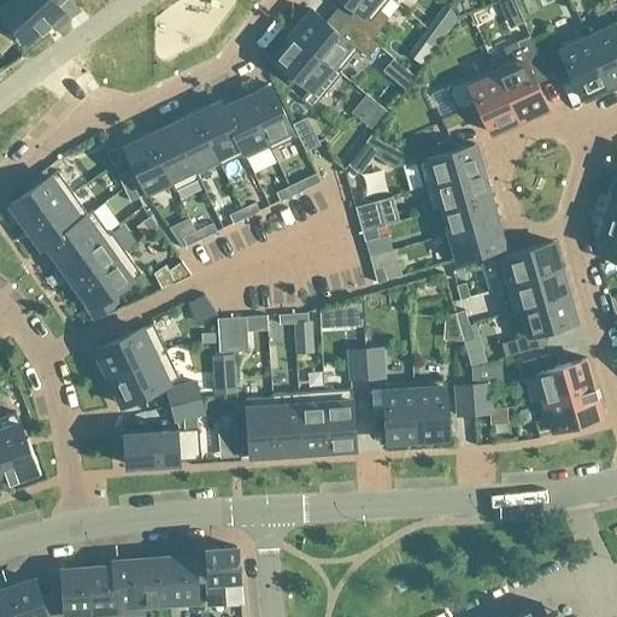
[(60,10),(51,0),(0,0),(0,12),(27,41),(39,30),(40,33),(51,23),(48,22),(60,10)]
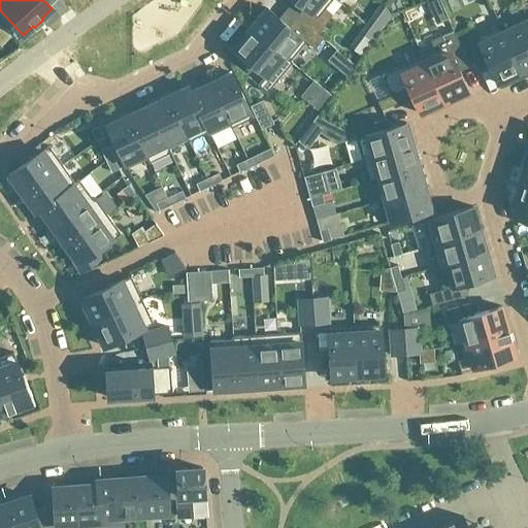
[(295,0),(303,6),(295,17),(317,34),(332,15),(324,8),(331,0),(295,0)]
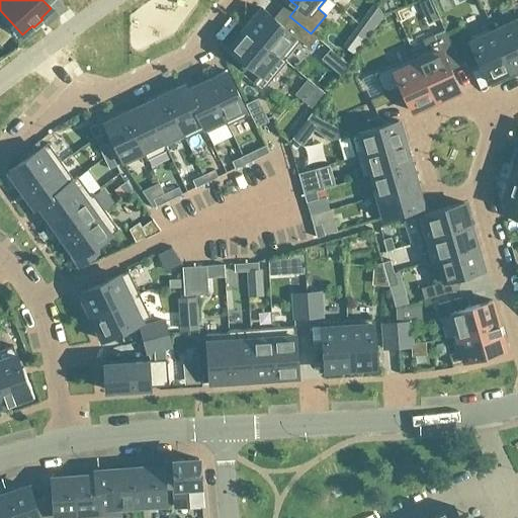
[(428,0),(425,0),(418,3),(421,10),(430,5),(428,0)]
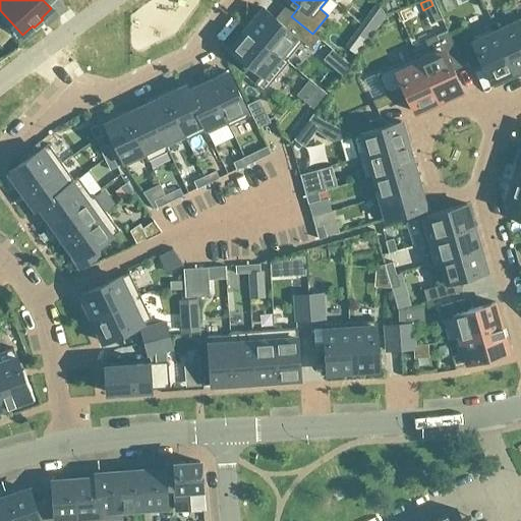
[(262,8),(245,27),(285,60),(286,59),(288,57),(301,41),(303,43),(309,48),(317,38),(312,34),(291,16),(284,25),(262,8)]
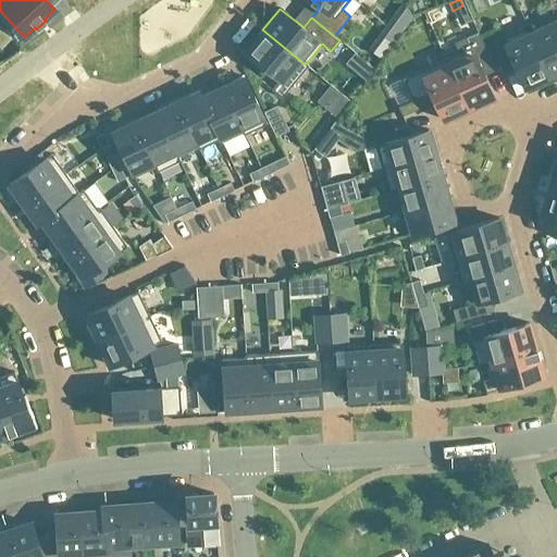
[(556,20),(531,32),(530,33),(549,75),(553,74),(554,75),(555,75),(554,73),(556,71),(556,20)]
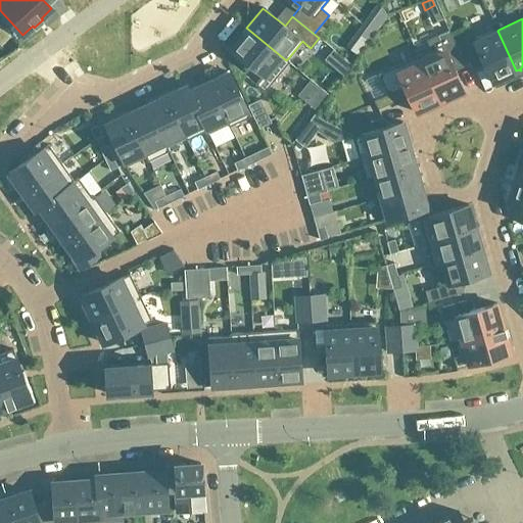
[(497,31),(498,30),(495,24),(471,35),(470,33),(459,38),(469,61),(480,56),(492,82),(516,70),(497,31)]
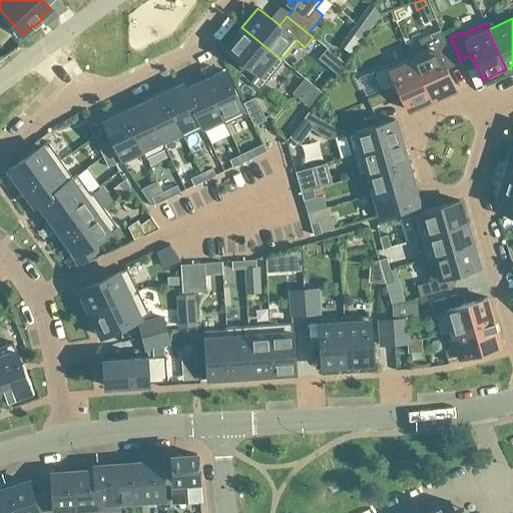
[(241,27),(225,46),(258,72),(249,82),(259,90),(284,60),(282,58),(281,59),(241,27)]
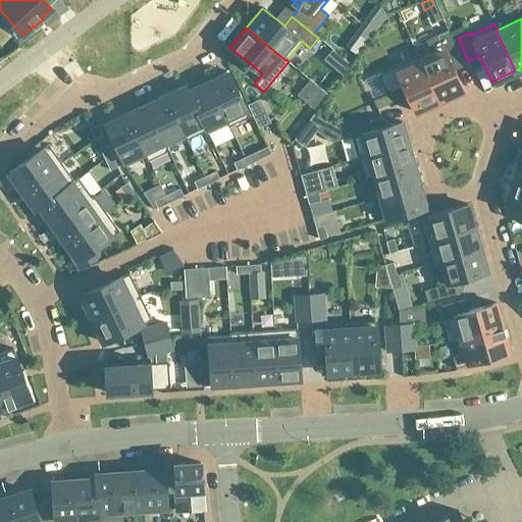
[(429,49),(417,55),(438,102),(462,91),(450,65),(461,60),(448,30),(425,40),(429,49)]
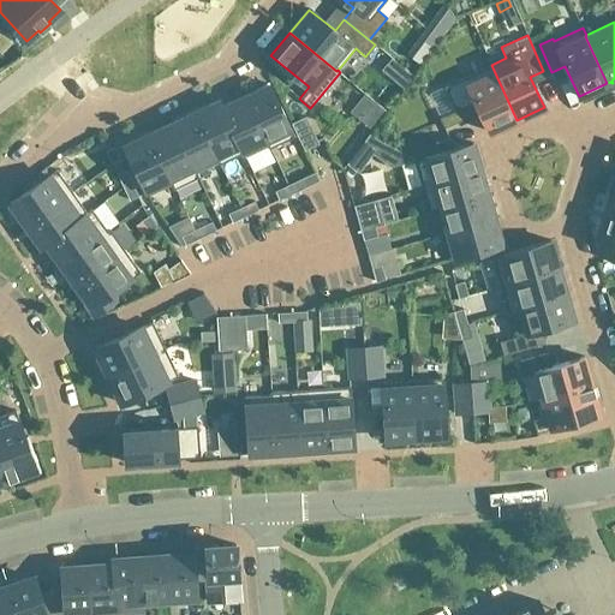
[(517,120),(491,65),(443,87),(454,111),(439,118),(443,127),(466,118),(463,108),(475,102),(489,132),(517,120)]
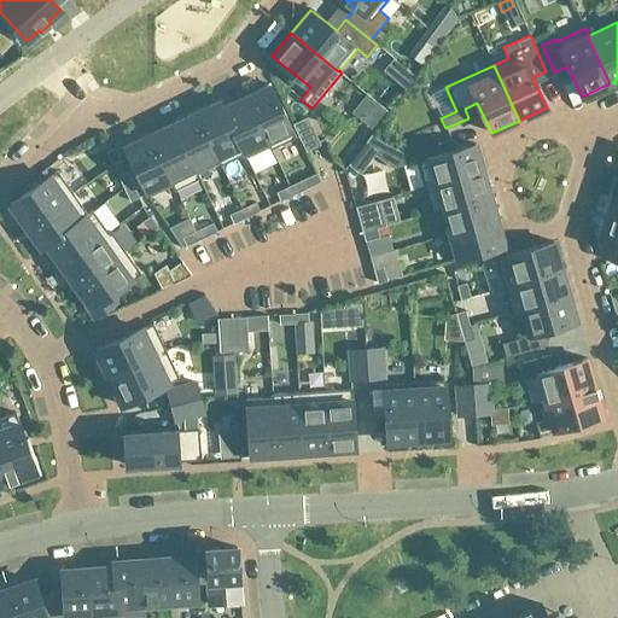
[(403,68),(394,80),(403,88),(414,76),(403,68)]
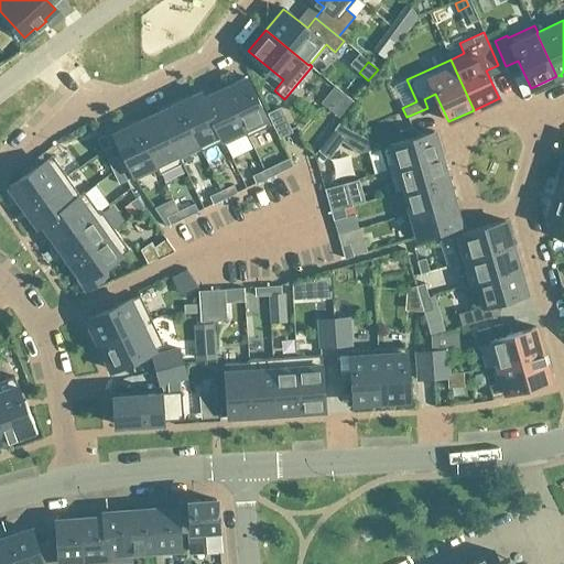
[(247,77),(224,88),(246,133),(251,131),(252,133),(270,126),(247,77)]
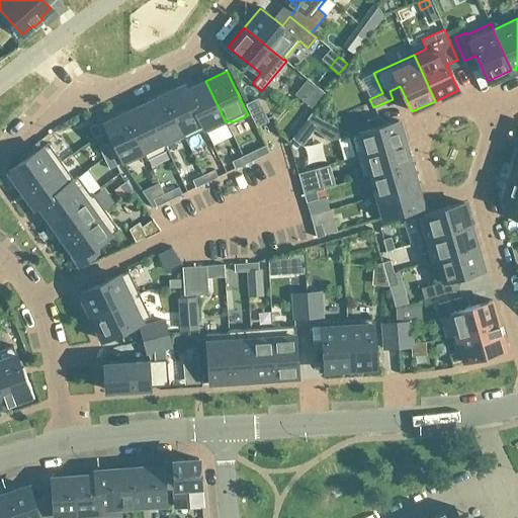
[(187,90),(186,90),(204,128),(203,130),(205,133),(226,122),(205,81),(195,86),(187,90)]
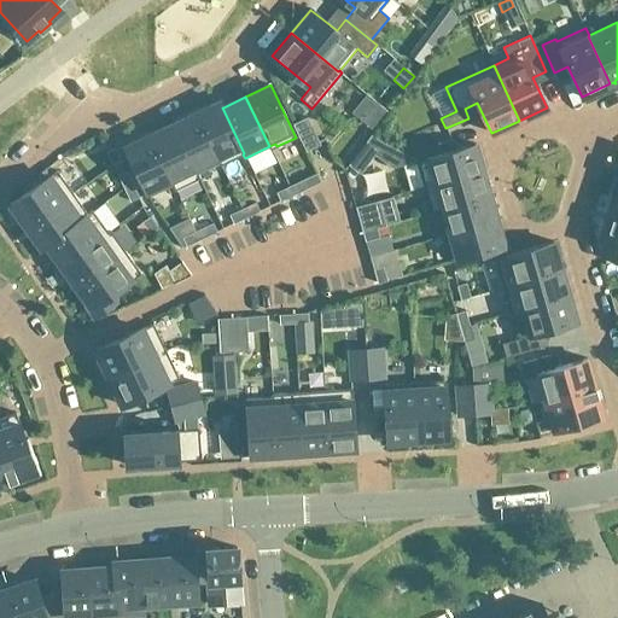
[(220,100),(196,112),(220,162),(219,163),(220,165),(237,157),(243,155),(244,153),(222,108),(223,108),(220,100)]
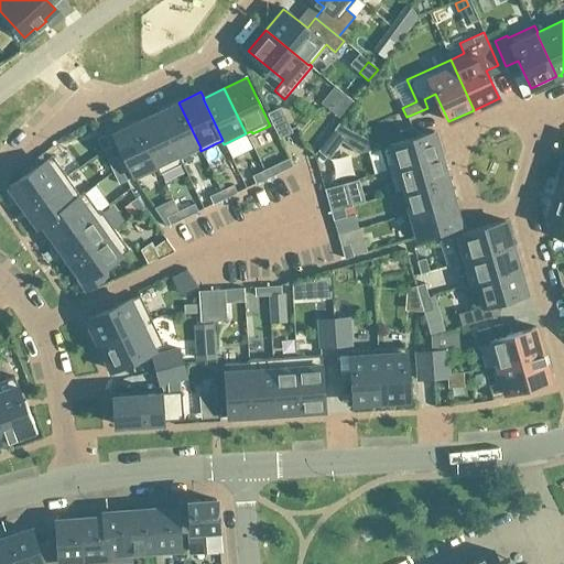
[(179,102),(156,114),(179,159),(180,158),(195,151),(199,149),(201,148),(179,102)]
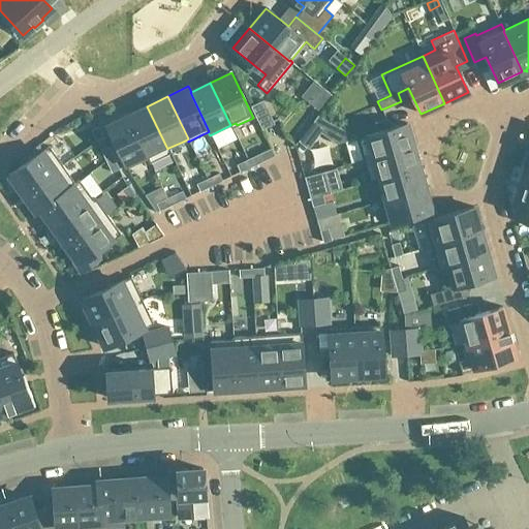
[(261,129),(274,124),(262,100),(250,105),(261,129)]
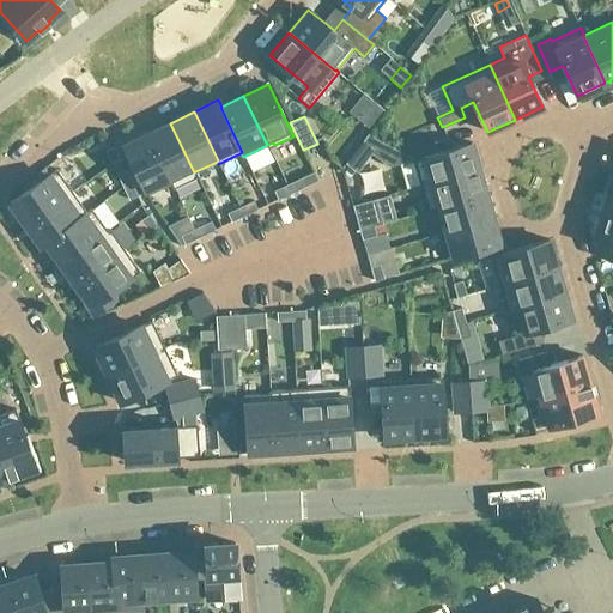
[(170,123),(147,134),(171,183),(170,183),(173,189),(198,177),(195,171),(194,173),(170,123)]
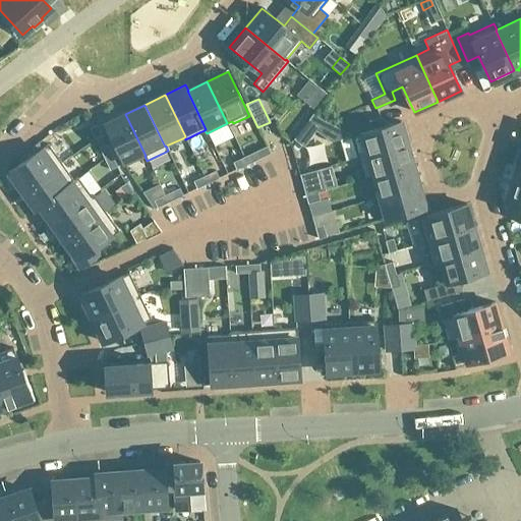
[(307,119),(317,127),(323,120),(312,113),(307,119)]
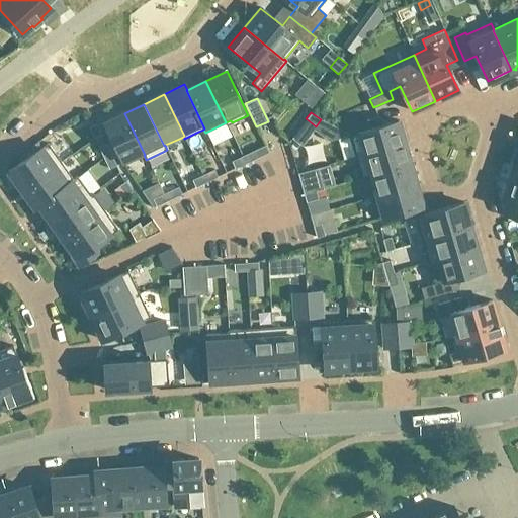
[(124,113),(104,123),(121,161),(124,165),(131,161),(144,155),(145,155),(124,113)]
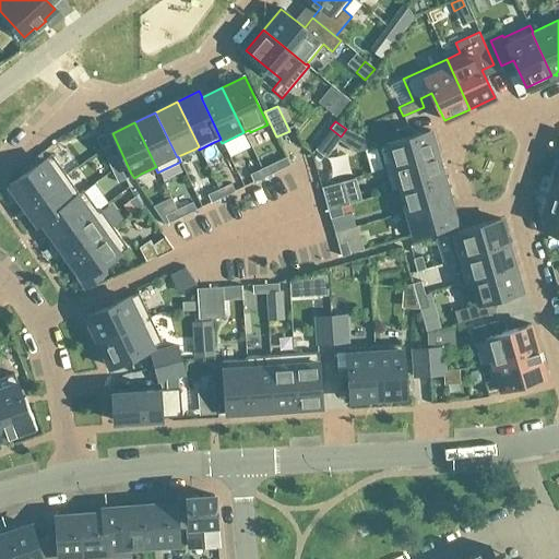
[(377,145),(383,169),(436,154),(429,130),(377,145)]
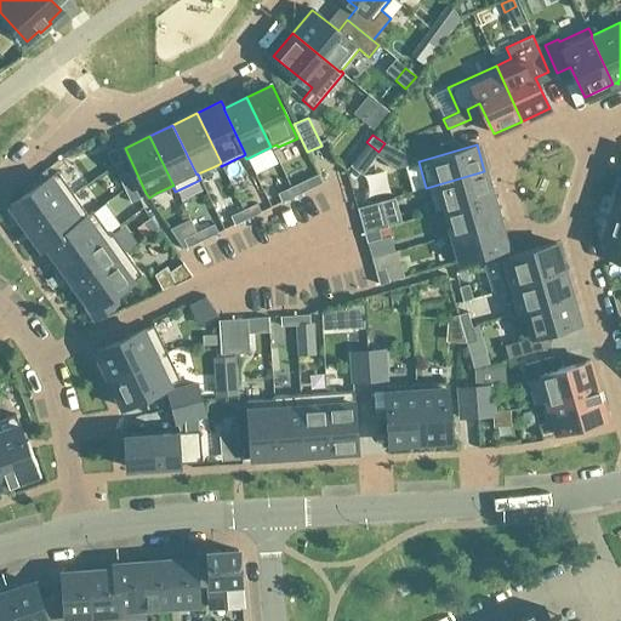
[(121,161),(115,149),(107,153),(112,165),(121,161)]
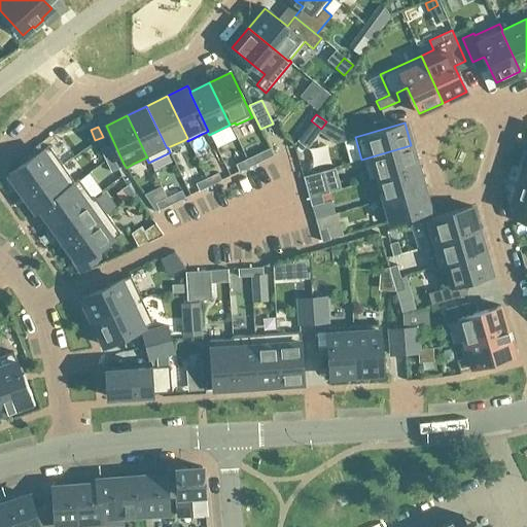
[(48,145),(8,174),(22,194),(62,165),(48,145)]
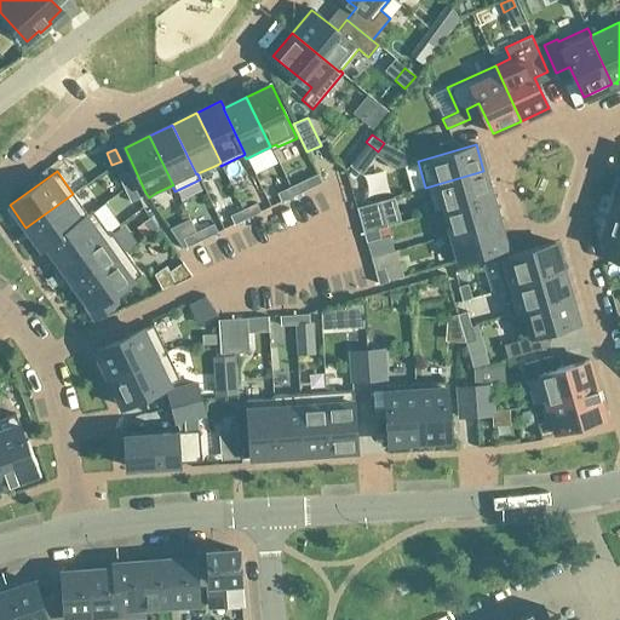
[(491,196),(483,171),(425,188),(432,213),(438,212),(437,211),(491,196)]
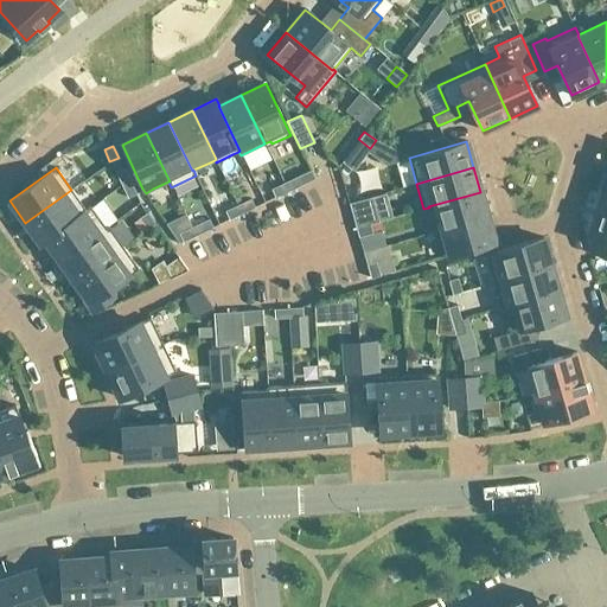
[(123,168),(115,172),(121,185),(129,180),(123,168)]
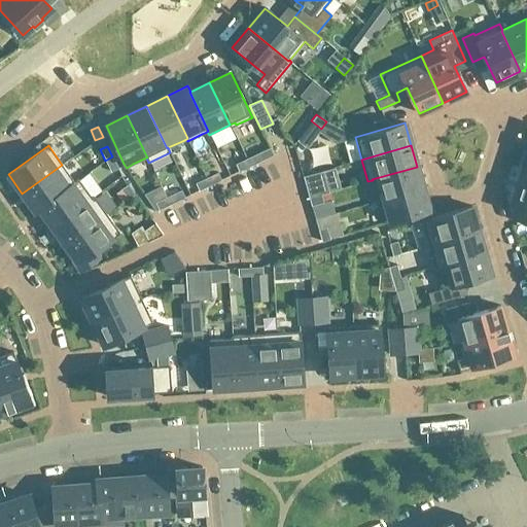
[(260,161),(257,153),(246,159),(249,166),(260,161)]
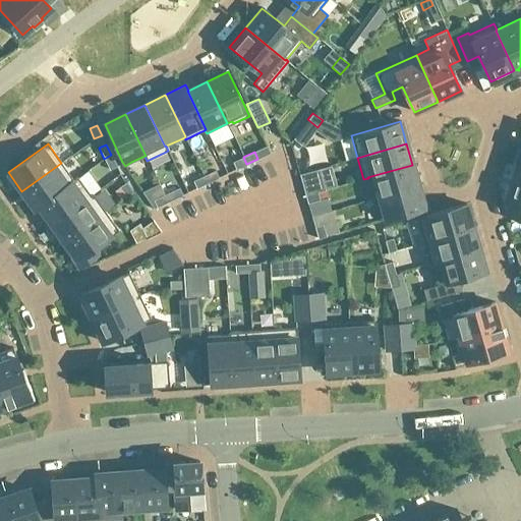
[(104,159),(109,170),(116,166),(111,155),(104,159)]
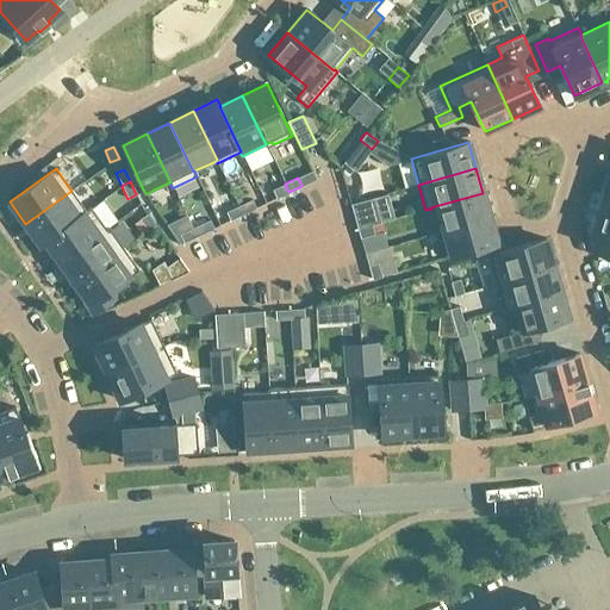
[(285,184),(272,190),(275,198),(288,192),(285,184)]
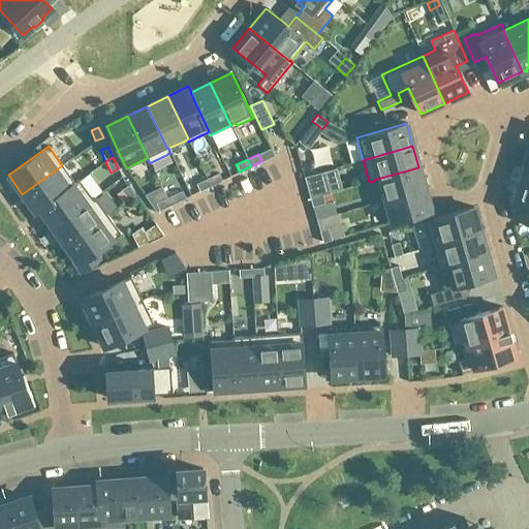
[(62,165),(22,194),(35,213),(39,210),(38,209),(74,183),(74,182),(62,165)]
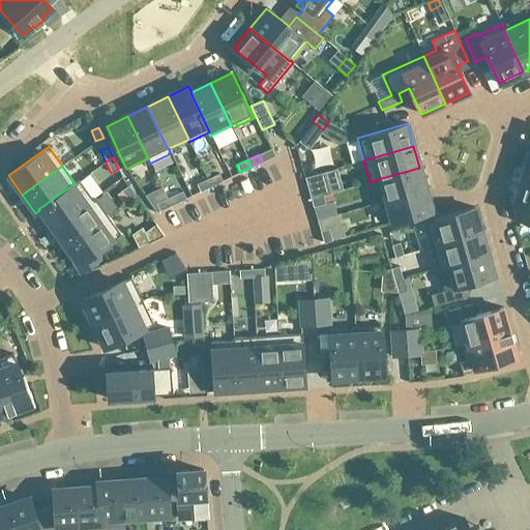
[(425,188),(419,168),(374,180),(375,181),(380,202),(425,188)]
